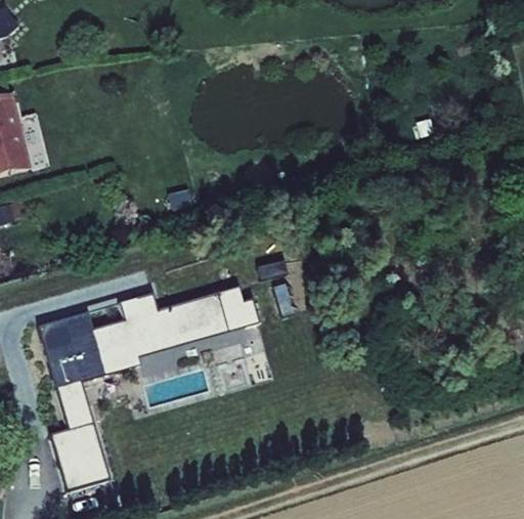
[(0,36),(6,35),(18,24),(6,10),(5,6),(0,6),(0,36)]
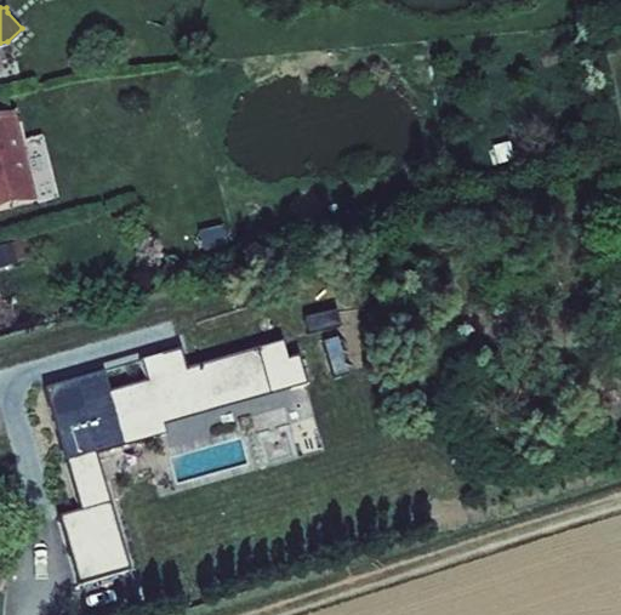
[(0,206),(36,197),(16,108),(0,110),(0,206)]
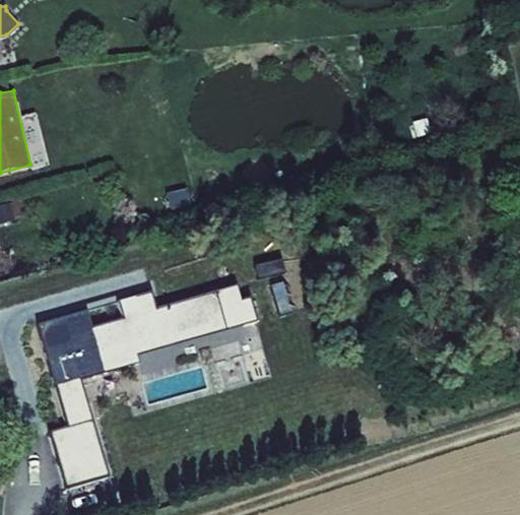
[(15,198),(10,200),(13,213),(18,211),(15,198)]
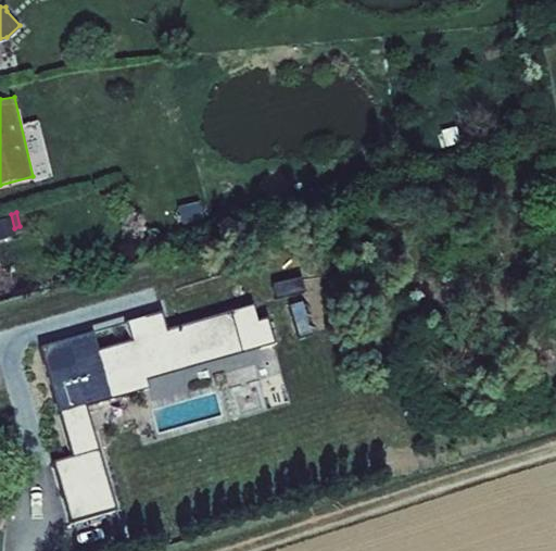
[(11,214),(0,216),(0,236),(16,232),(14,228),(11,214)]
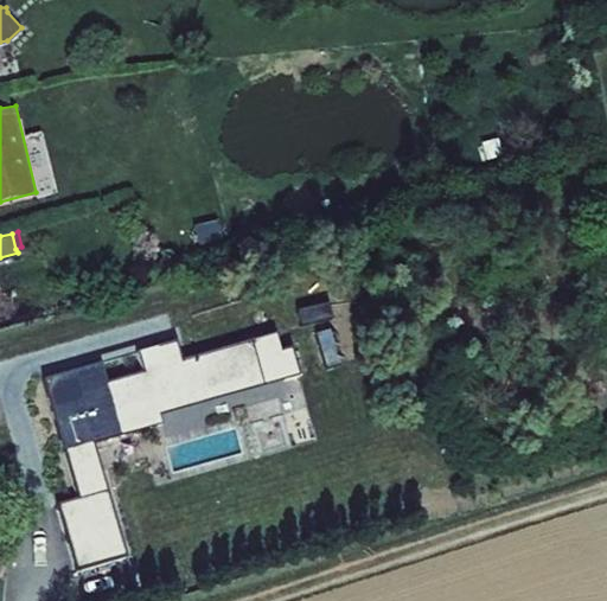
[(324,304),(310,307),(319,341),(334,337),(324,304)]
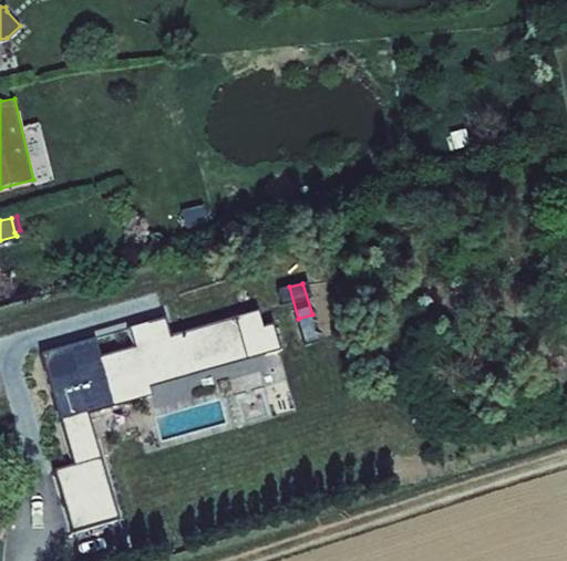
[(72,464),(54,469),(71,531),(119,518),(86,412),(152,394),(148,385),(281,347),(272,322),(264,324),(259,311),(256,309),(171,333),(165,315),(40,352),(72,464)]
